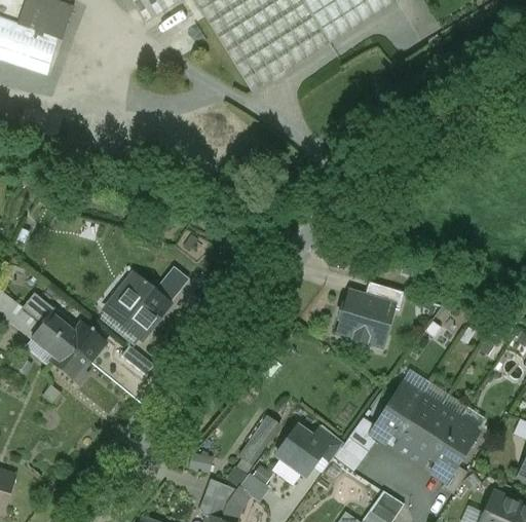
[(0,17),(0,56),(46,70),(67,3),(57,0),(27,0),(20,24),(0,17)]
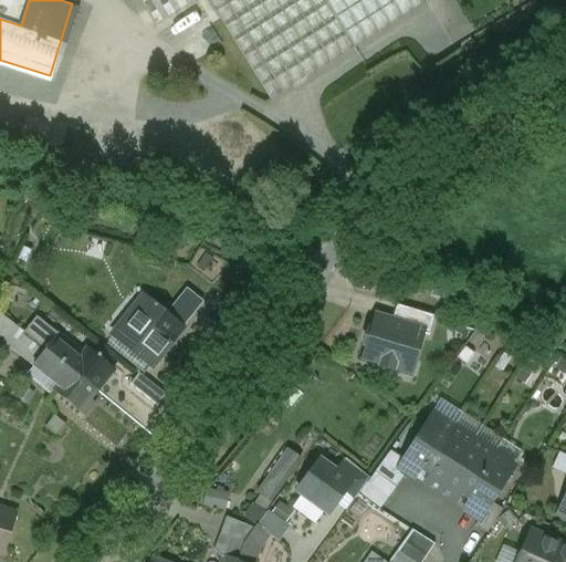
[(142,0),(156,22),(191,0),(208,0),(270,97),(425,0),(142,0)]
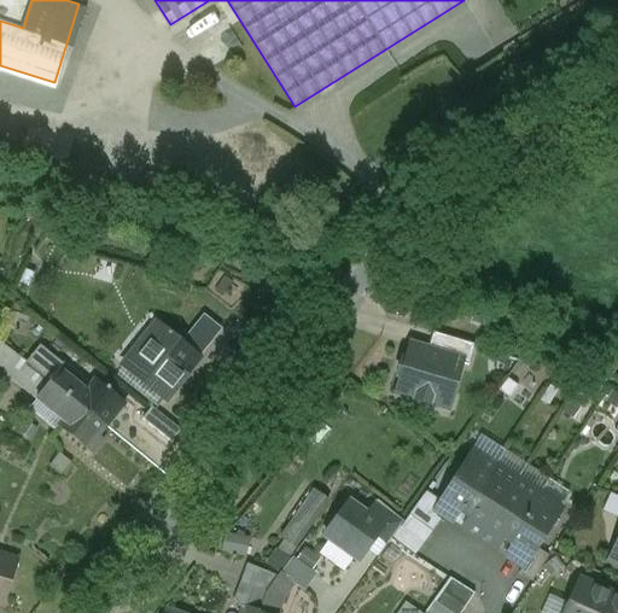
[(205,348),(225,322),(207,309),(187,333),(205,348)]
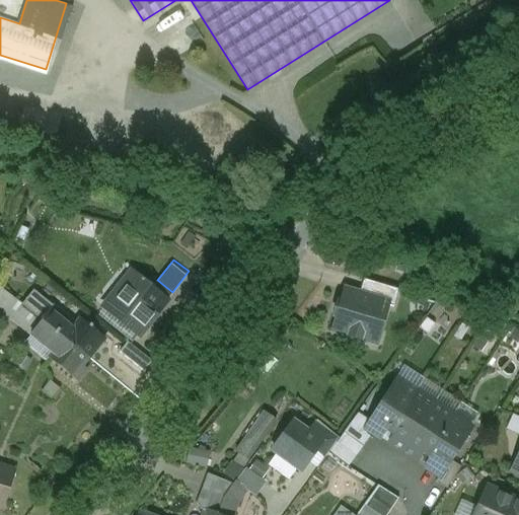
[(165,298),(132,272),(104,305),(138,333),(165,298)]
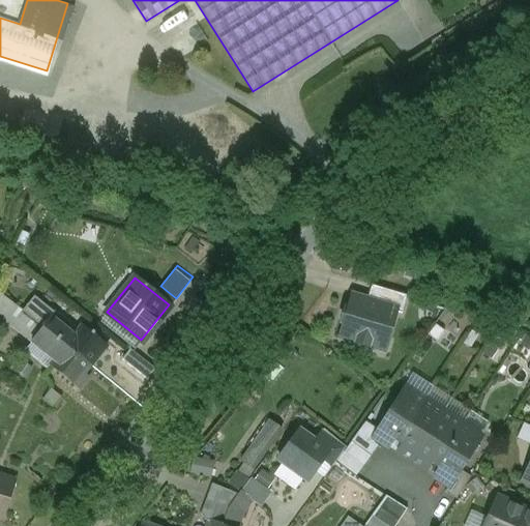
[(407,293),(371,283),(366,297),(395,307),(394,309),(402,311),(407,293)]
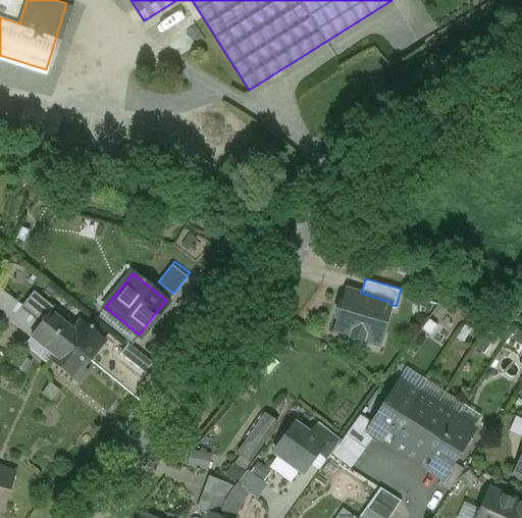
[(14,297),(0,286),(0,304),(4,308),(14,297)]
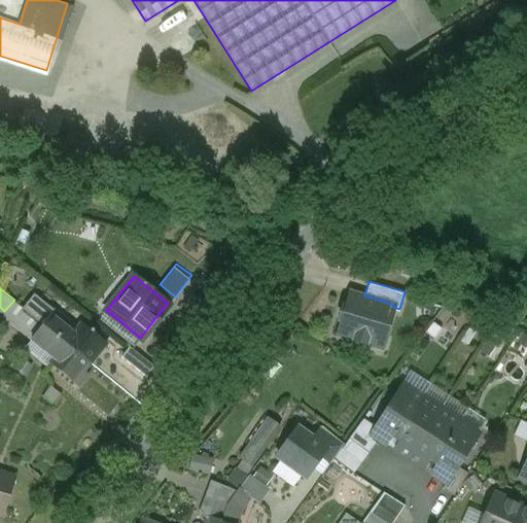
[(364,295),(350,291),(338,334),(373,344),(377,329),(385,332),(392,307),(393,305),(364,295)]
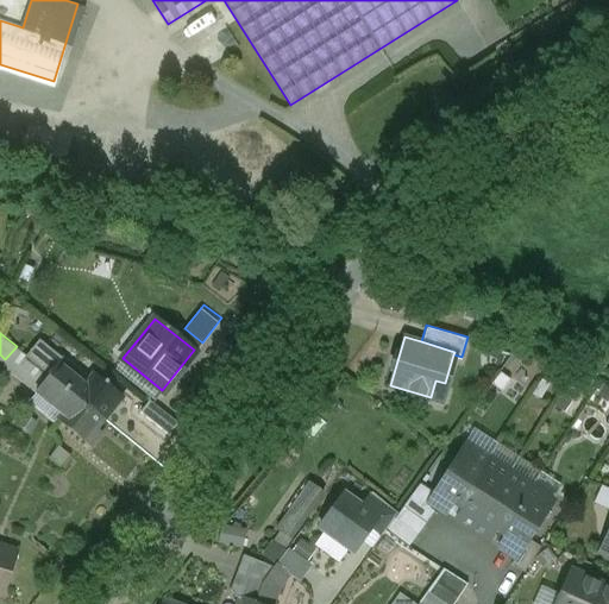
[(61,357),(39,339),(26,354),(32,359),(49,372),(61,357)]
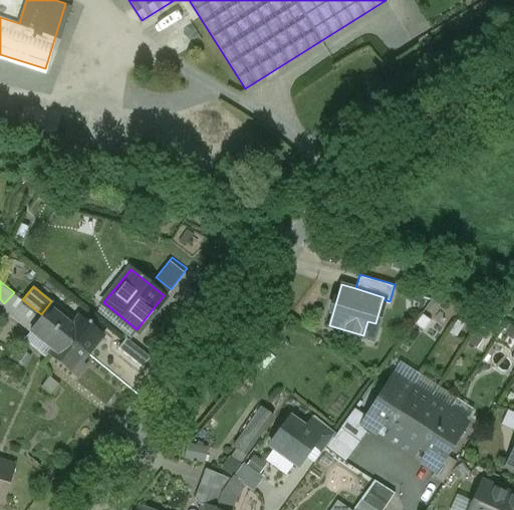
[(22,299),(14,292),(4,303),(3,306),(16,316),(27,303),(22,299)]
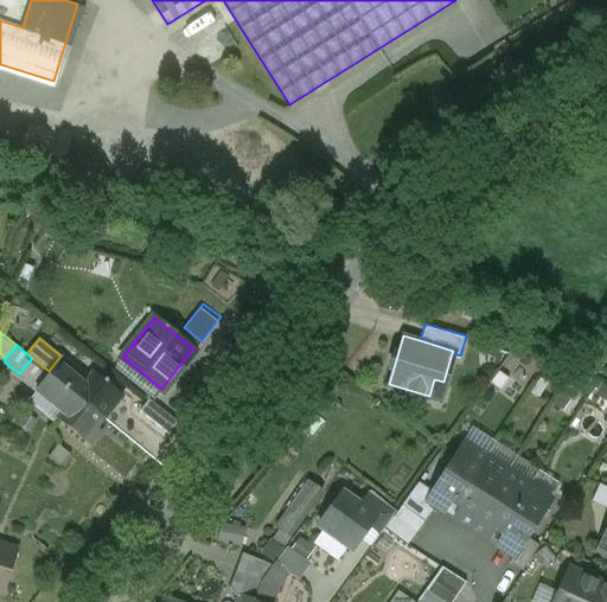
[(76,367),(61,356),(49,371),(75,392),(83,382),(72,372),(76,367)]
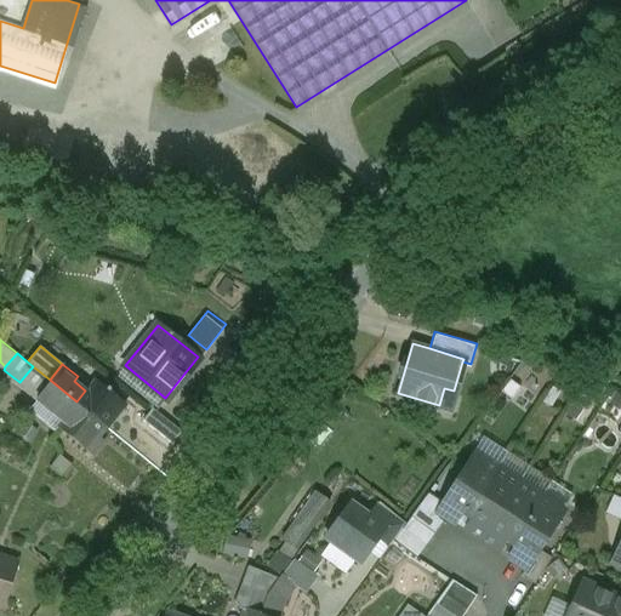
[(50,380),(33,366),(20,382),(36,397),(50,380)]
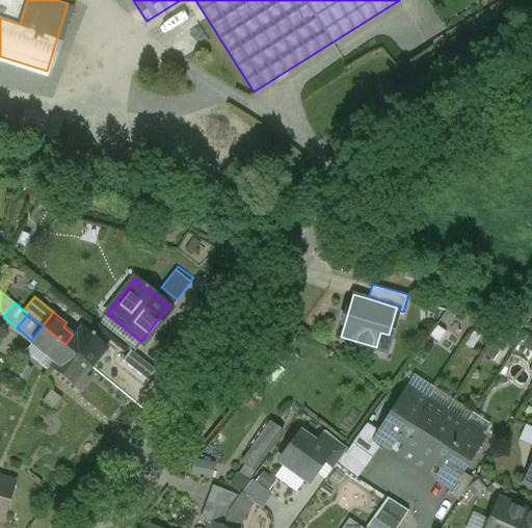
[(65,344),(43,325),(31,340),(54,359),(67,345),(65,344)]
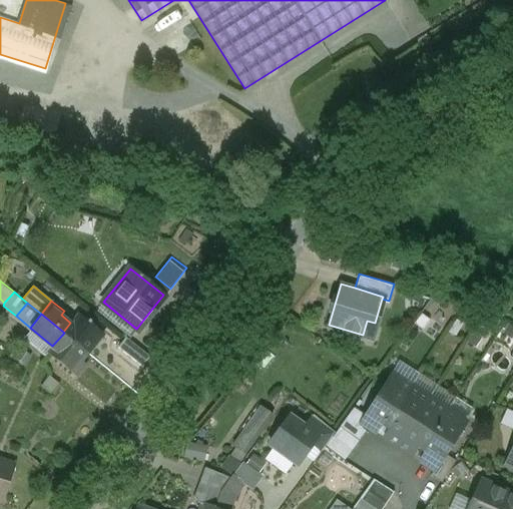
[(102,333),(78,314),(70,323),(63,332),(64,333),(87,352),(102,333)]
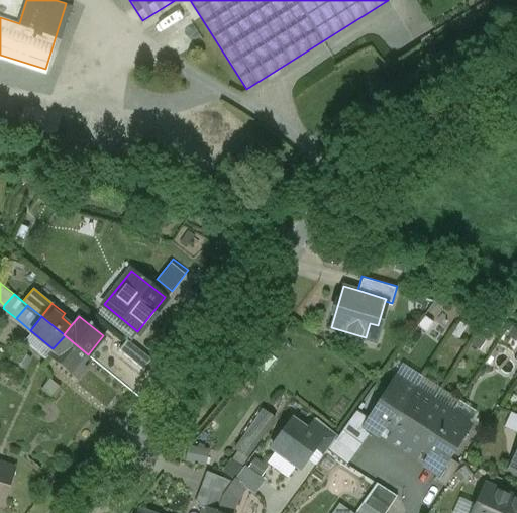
[(160,348),(141,333),(133,344),(151,358),(160,348)]
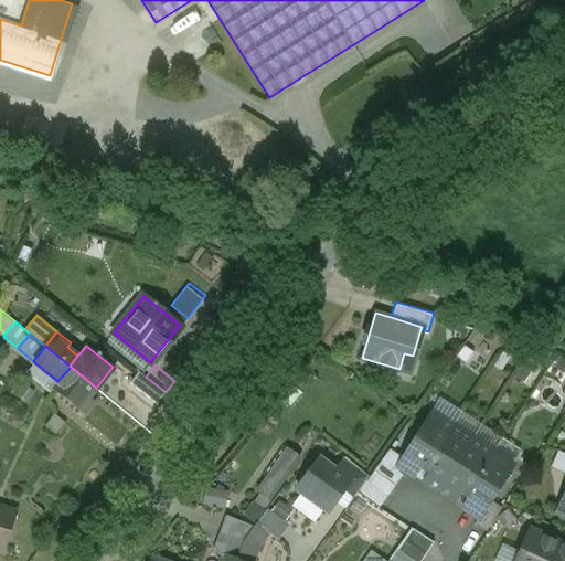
[(96,388),(71,367),(57,381),(53,388),(84,412),(93,401),(88,397),(96,388)]
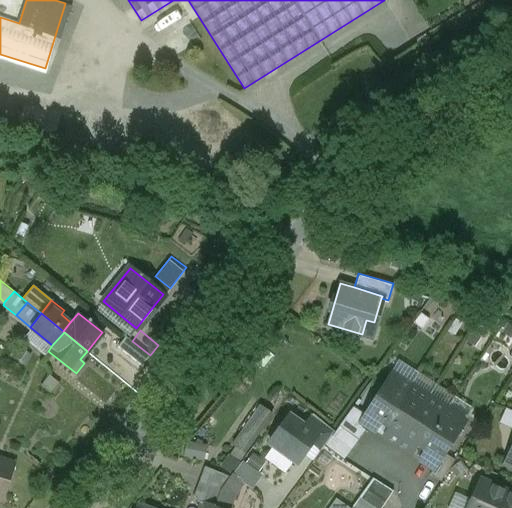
[(132,341),(125,335),(117,345),(142,364),(150,355),(132,341)]
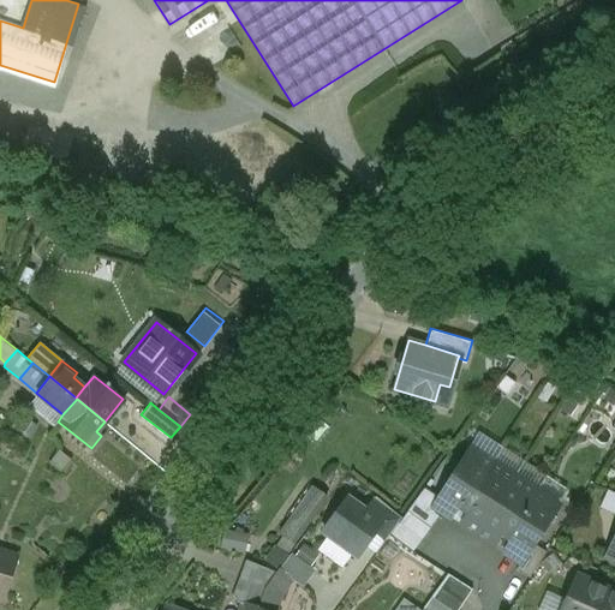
[(36,429),(27,423),(19,435),(29,441),(36,429)]
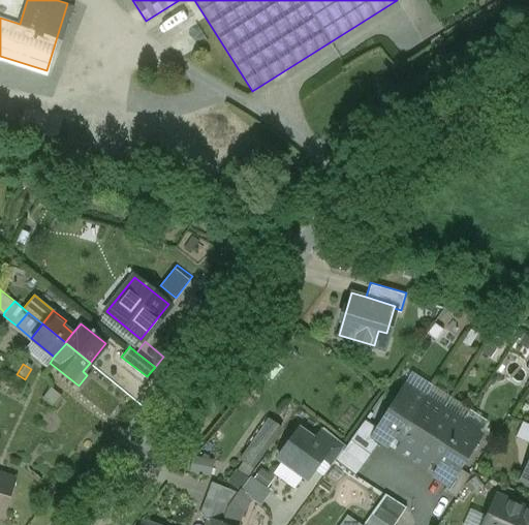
[(404,385),(391,406),(387,406),(385,409),(386,413),(377,427),(373,434),(376,436),(386,443),(393,434),(398,438),(424,398),(404,385)]
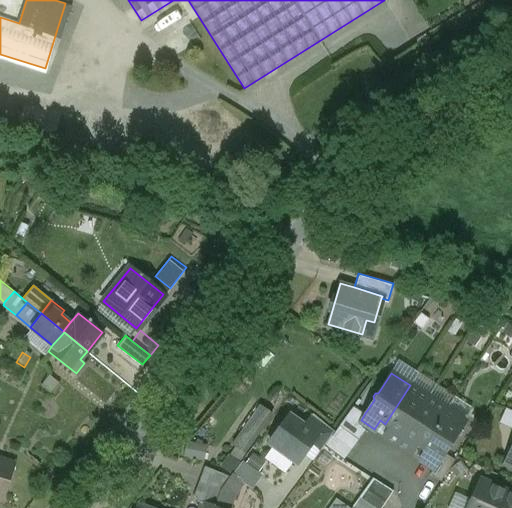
[(410,385),(385,424),(389,427),(384,435),(397,443),(428,396),(410,385)]
